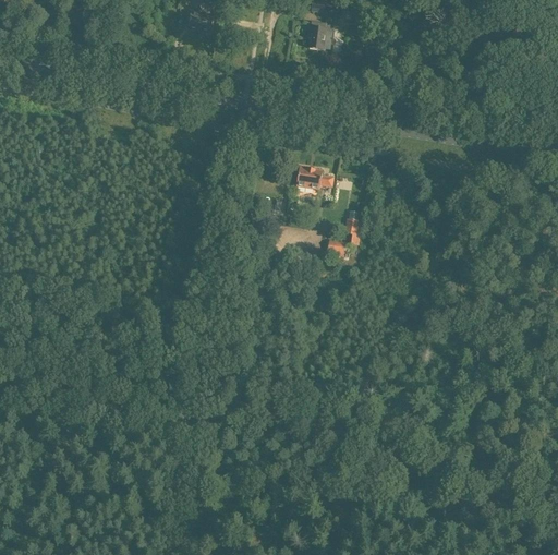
[(327,8),(336,9),(337,1),(329,0),(313,0),(312,9),(326,11),(327,8)]
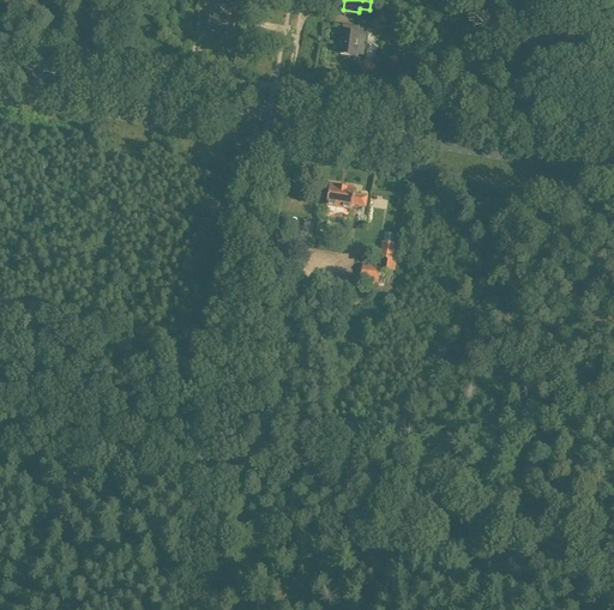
[(210,12),(206,29),(232,32),(234,16),(210,12)]
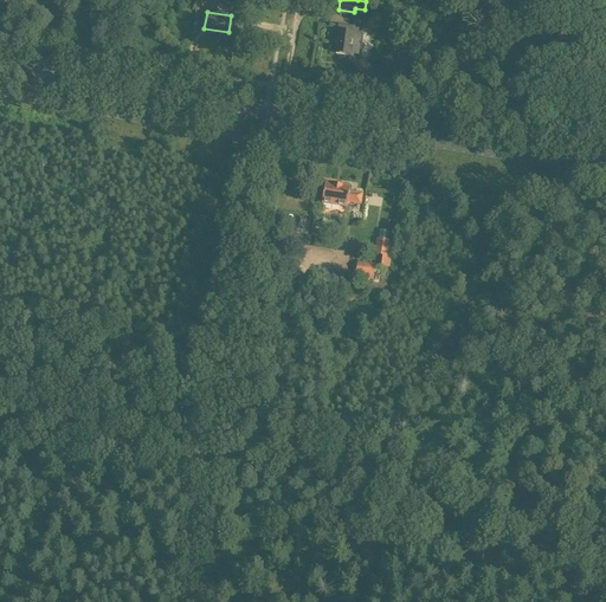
[(339,23),(337,27),(336,27),(334,40),(336,41),(335,50),(350,52),(352,51),(359,52),(361,33),(354,32),(355,24),(339,23)]
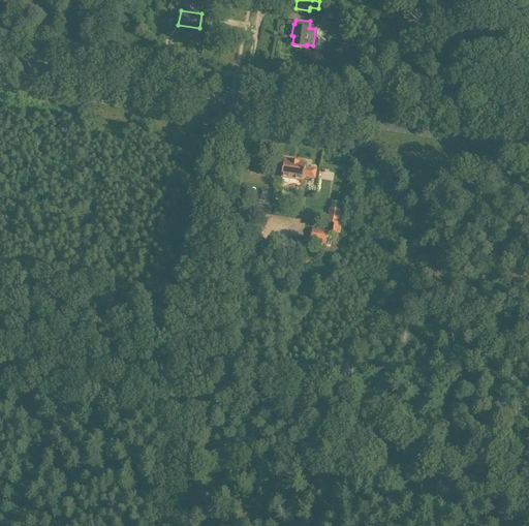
[(316,166),(305,164),(306,160),(283,157),(281,175),(303,178),(304,175),(315,176),(316,166)]
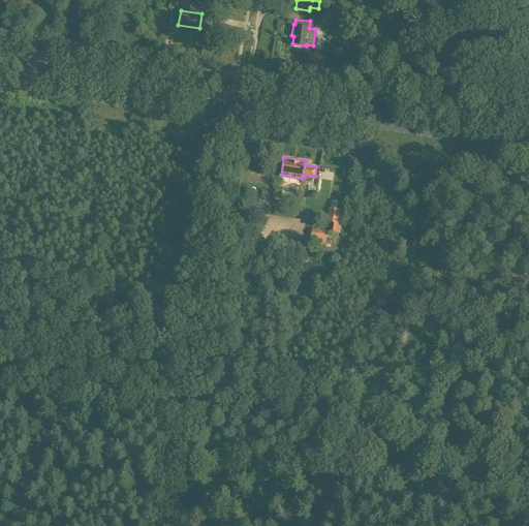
[(282,198),(282,188),(274,188),(274,198),(282,198)]
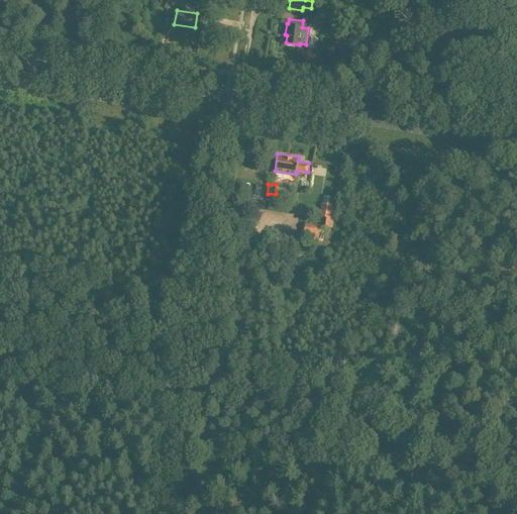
[(325,225),(331,225),(334,203),(321,201),(320,214),(326,215),(325,225)]
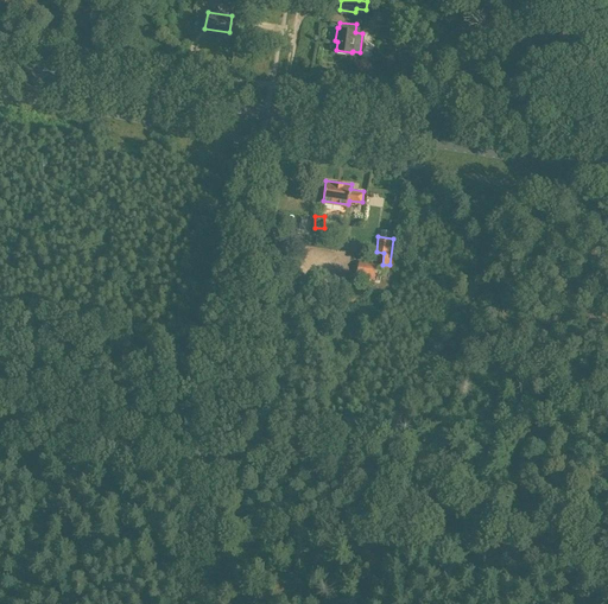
[(360,264),(358,273),(374,275),(377,266),(360,264)]
